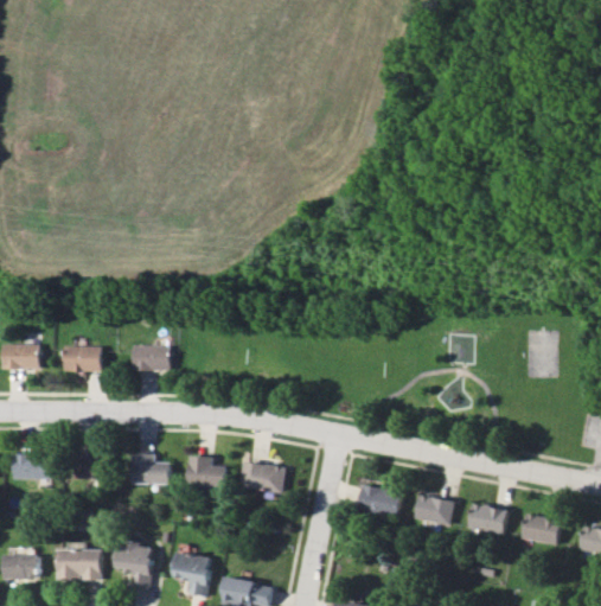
[(1,369),(38,369),(38,345),(1,344),(1,369)]
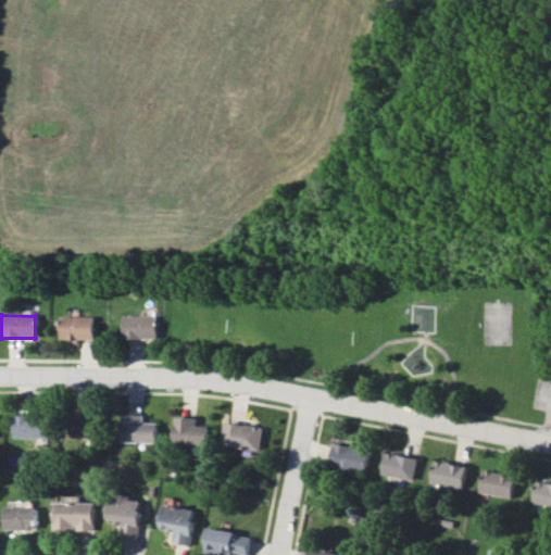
[(122,339),(155,339),(155,316),(122,316),(122,339)]
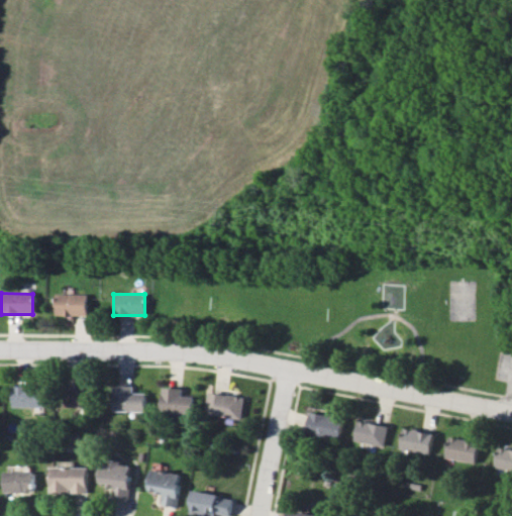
[(55,316),(86,316),(86,295),(55,295),(55,316)]
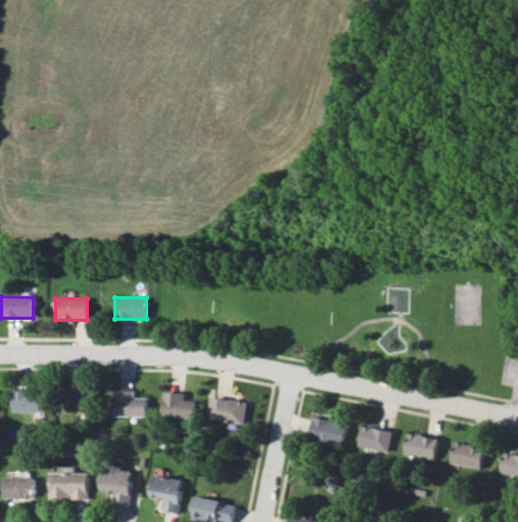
[(91,412),(92,390),(66,389),(66,411),(91,412)]
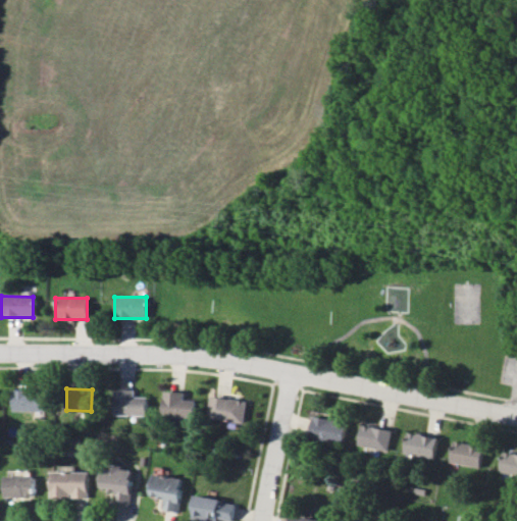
[(42,411),(41,389),(10,391),(11,412),(42,411)]
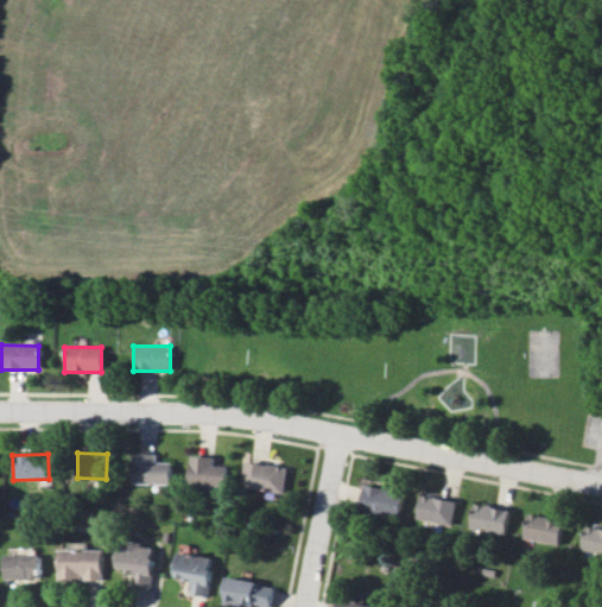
[(152,463),(152,455),(131,454),(130,485),(168,485),(169,463),(152,463)]
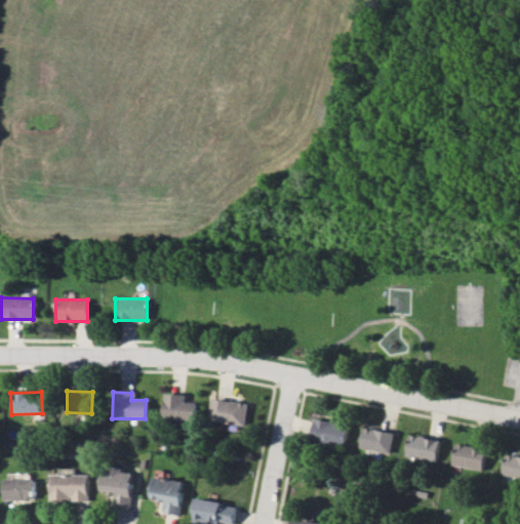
[(194,403),(183,403),(183,395),(162,394),(161,421),(194,422),(194,403)]
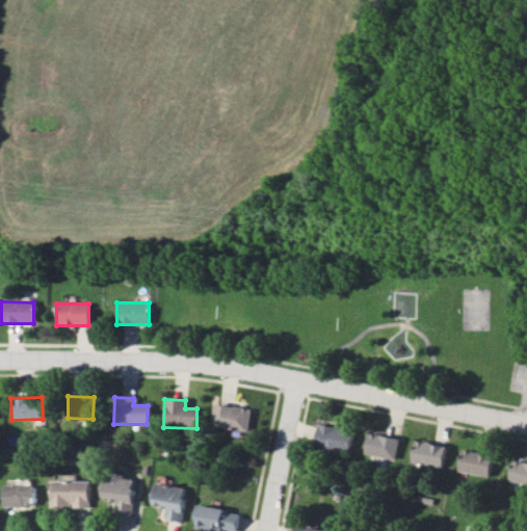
[(209,427),(246,431),(248,408),(211,404),(209,427)]
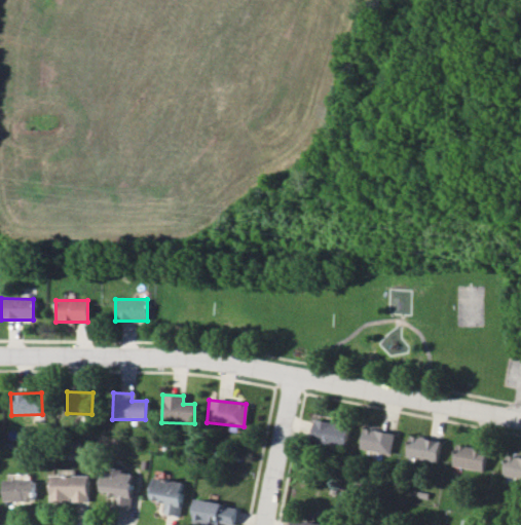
[(308,441),(343,447),(347,425),(312,419),(308,441)]
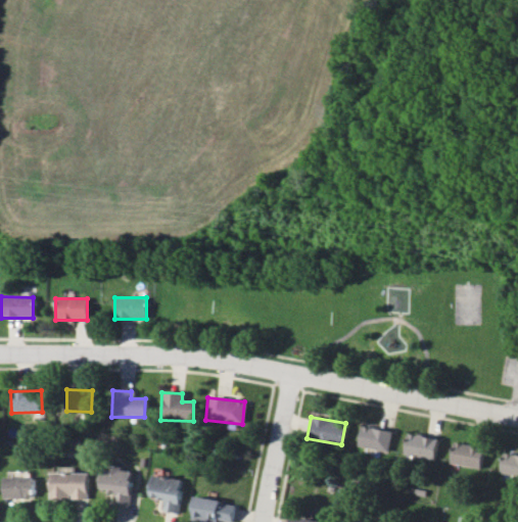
[(385,453),(390,432),(360,426),(355,445),(385,453)]
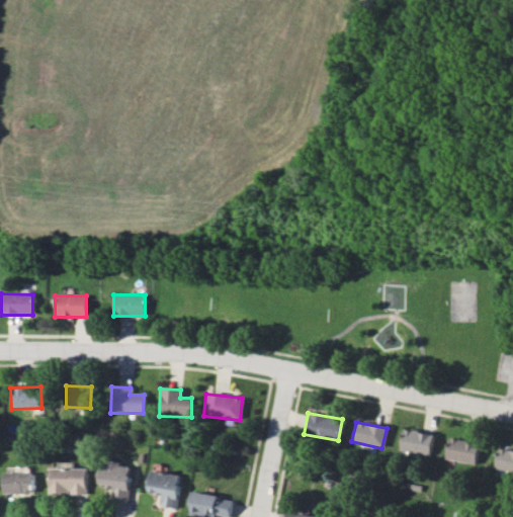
[(429,456),(433,435),(401,429),(397,450),(429,456)]
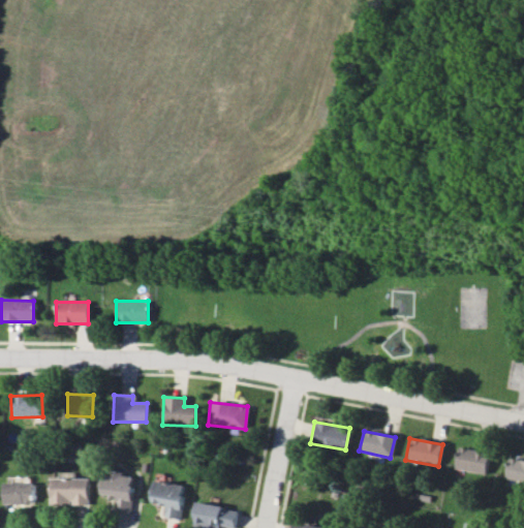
[(452,468),(484,475),(489,455),(457,447),(452,468)]
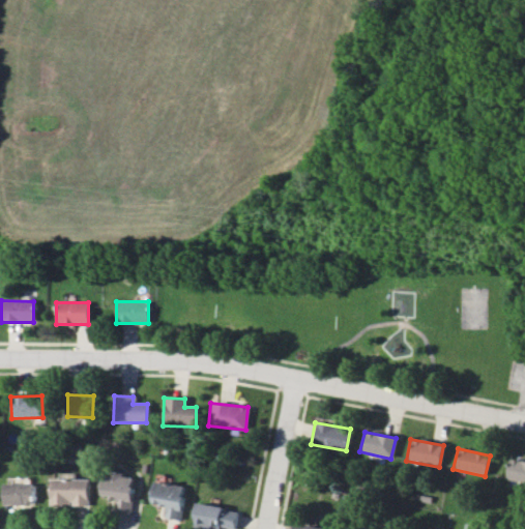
[(503,478),(524,483),(524,462),(508,458),(503,478)]
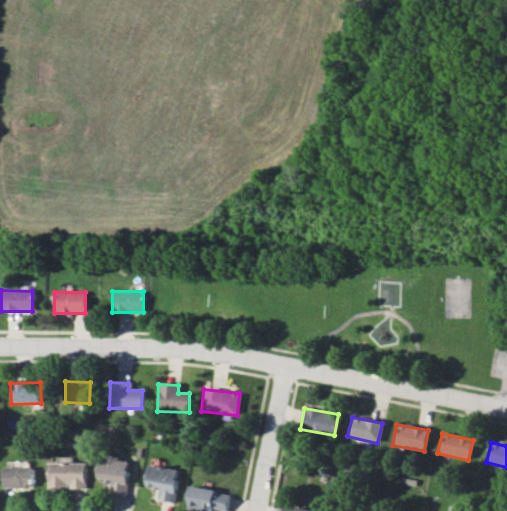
[(95,479),(109,480),(108,493),(125,494),(127,459),(97,458),(95,479)]
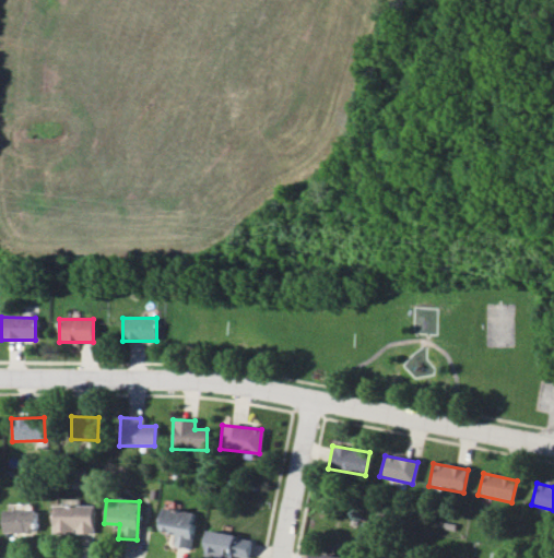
[(92,533),(91,506),(50,506),(50,533),(92,533)]
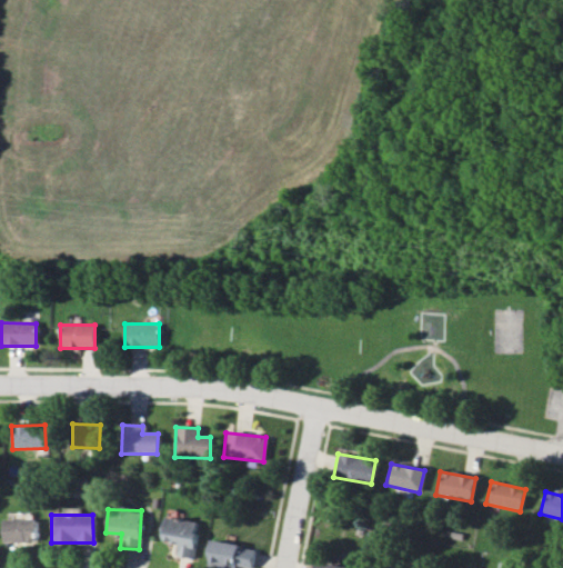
[(194,521),(161,519),(159,540),(174,541),(173,557),(192,559),(194,521)]
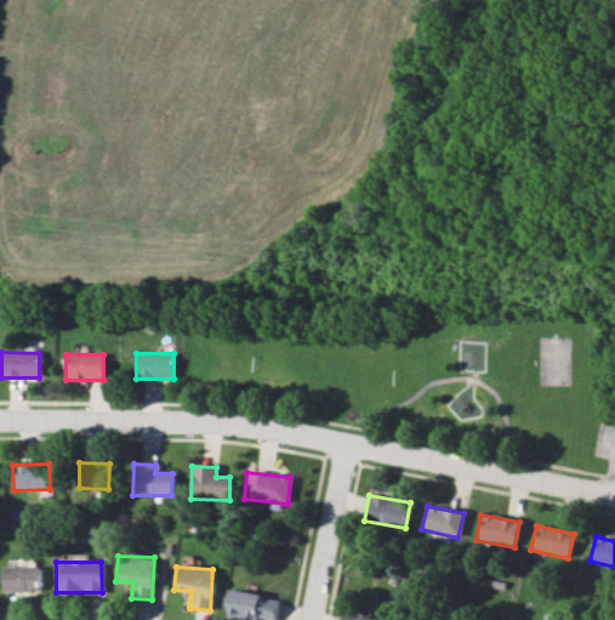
[(3,593),(38,592),(36,568),(3,568),(3,593)]
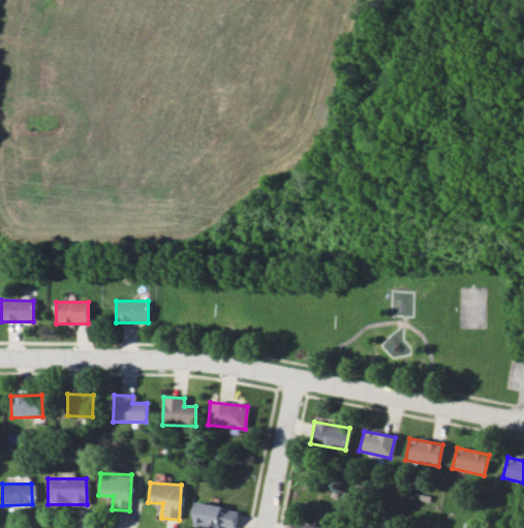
[(193,504),(191,527),(218,527),(234,527),(236,508),(193,504)]
